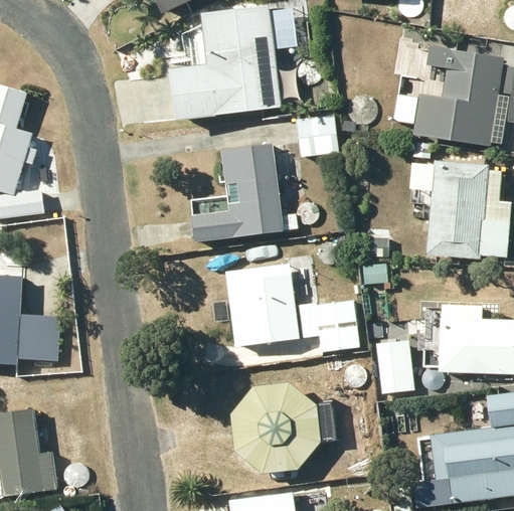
[(434,0),(433,22),(450,23),(451,0),(434,0)]
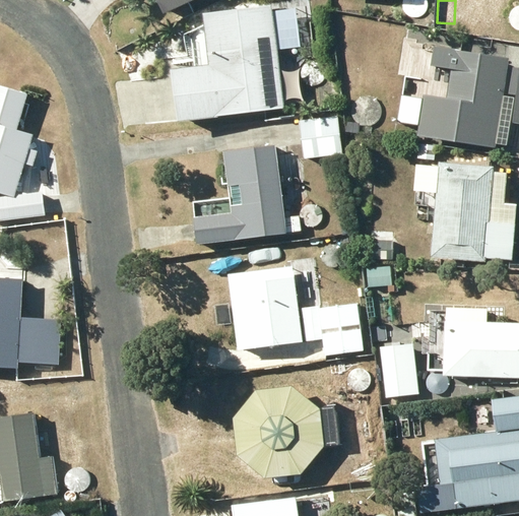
[(203,13),(209,64),(172,69),(178,120),(283,108),(271,5),(203,13)]
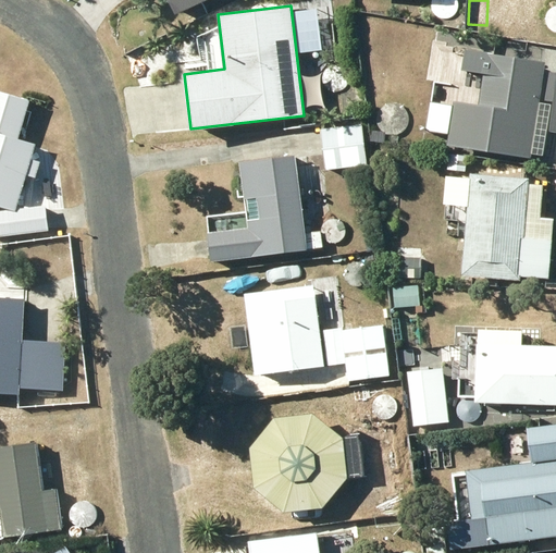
[(448,106),(442,151),(522,162),(536,69),(454,57),(453,74),(481,77),(476,110),(448,106)]
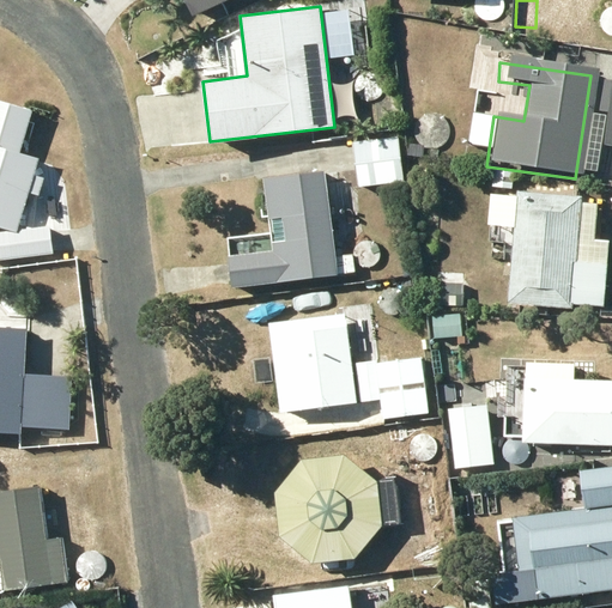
[(18,152),(30,109),(0,99),(0,225),(18,230),(29,194),(37,196),(43,178),(34,176),(38,158),(18,152)]
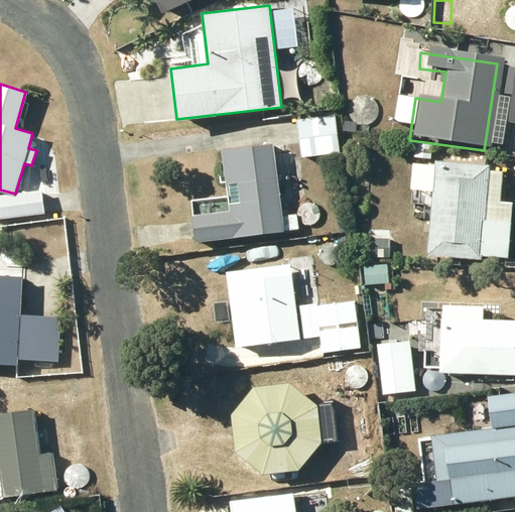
[(335,116),(297,120),(301,157),(339,153),(335,116)]
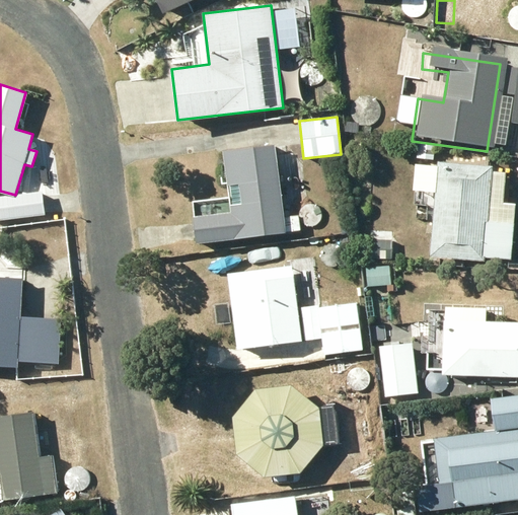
[(275,144),(224,150),(229,199),(191,203),(196,243),(301,231),(299,217),(284,219),(275,144)]
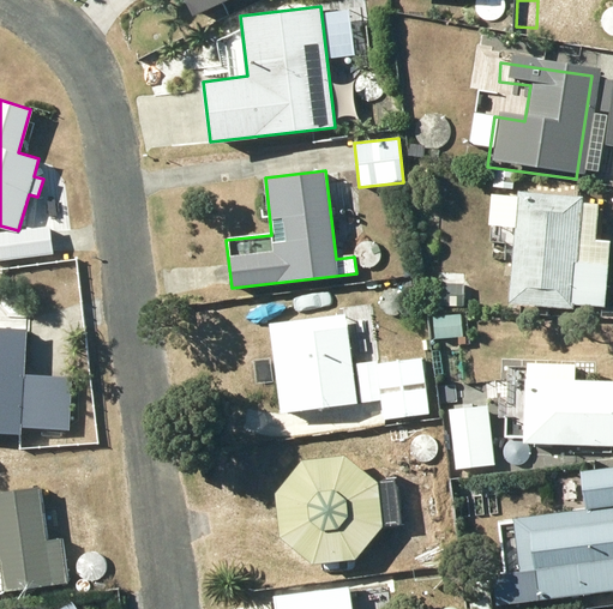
[(488,192),(509,194),(511,175),(491,173),(488,192)]
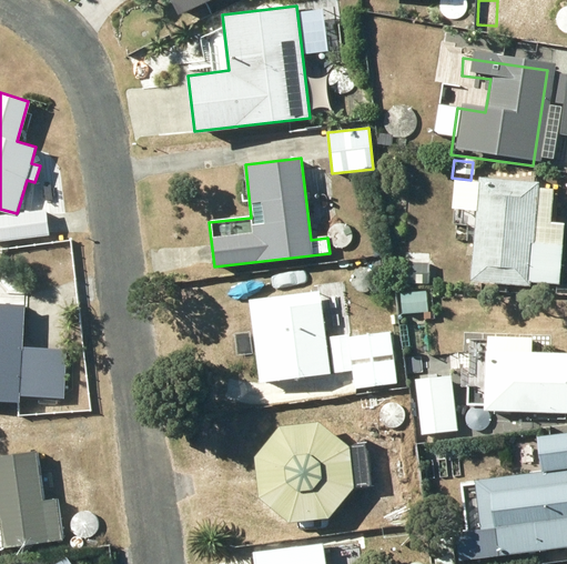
[(563,244),(534,242),(538,182),(479,177),(471,280),(529,285),(530,282),(559,284),(563,244)]
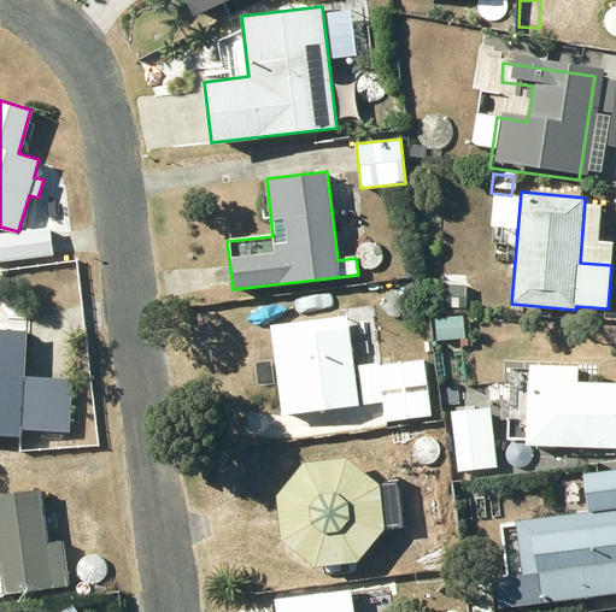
[(51,230),(0,234),(0,262),(53,257),(51,230)]
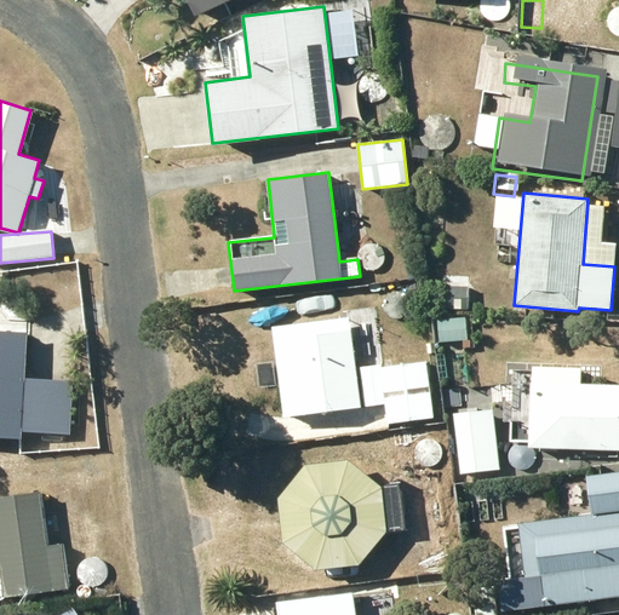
[(440,306),(468,306),(468,283),(440,283),(440,306)]
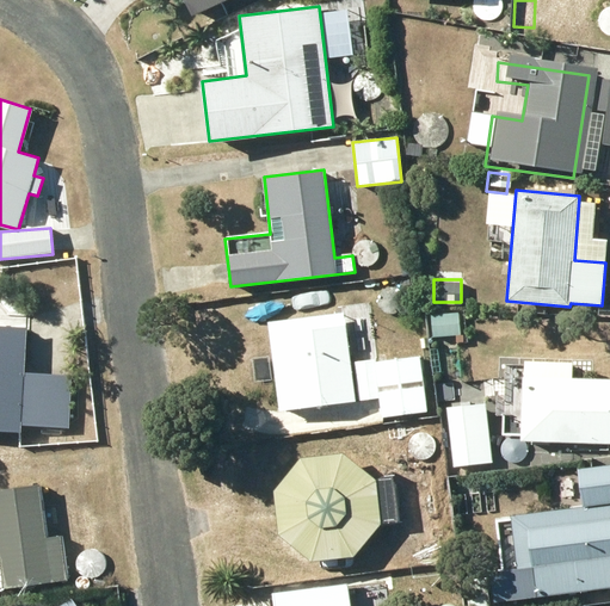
[(345,314),(269,322),(279,410),(355,402),(345,314)]
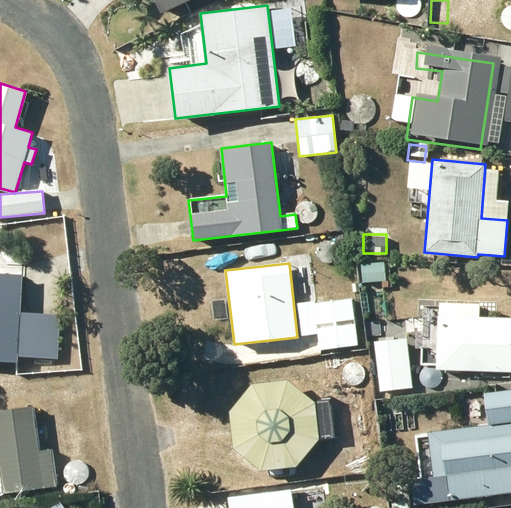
[(0,273),(0,359),(18,361),(18,357),(57,359),(59,315),(20,313),(22,274),(0,273)]
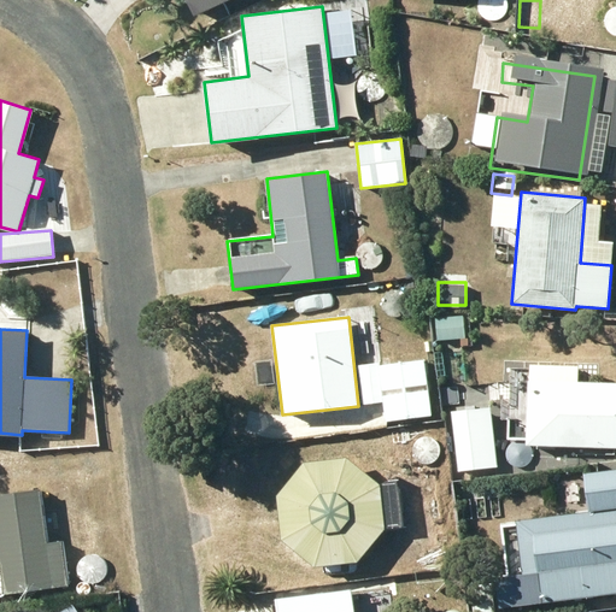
[(381,386),(385,423),(430,418),(426,363),(380,366),(379,364),(358,366),(359,388),(381,386)]
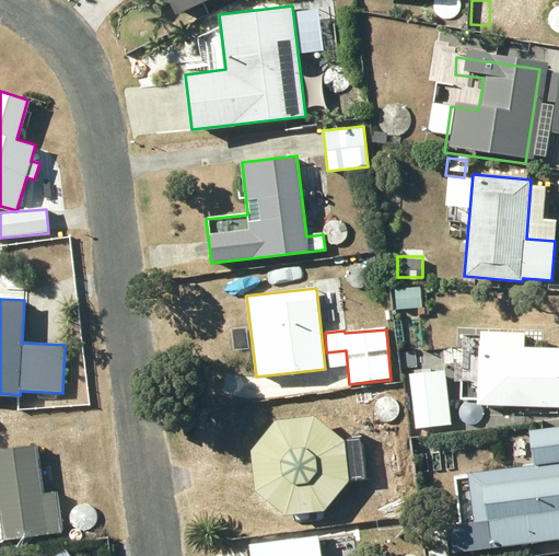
[(558,348),(479,346),(477,405),(558,407),(558,348)]
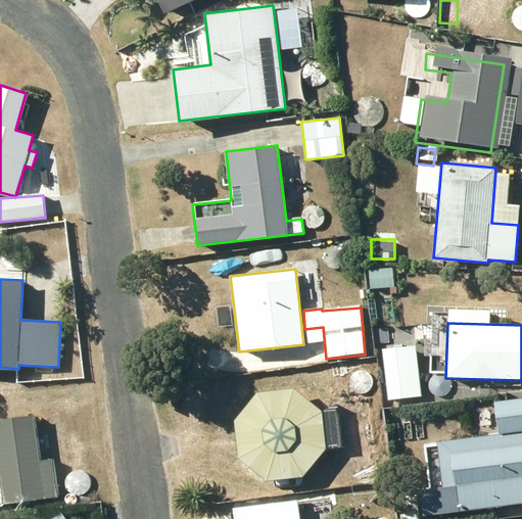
[(415,347),(384,349),(388,399),(419,397),(415,347)]
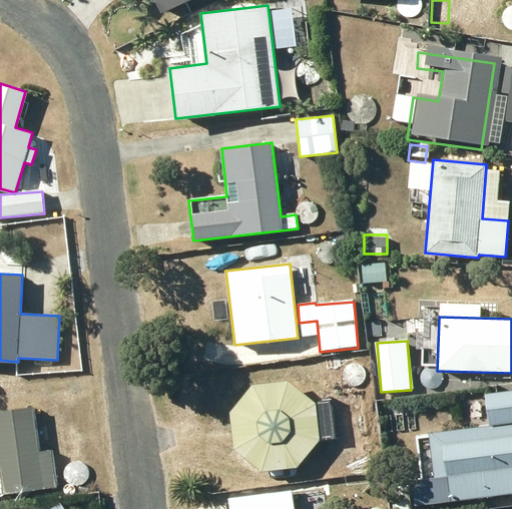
[(253,385),(230,412),(233,447),(261,470),(296,467),(319,440),(316,405),(289,382),(253,385)]
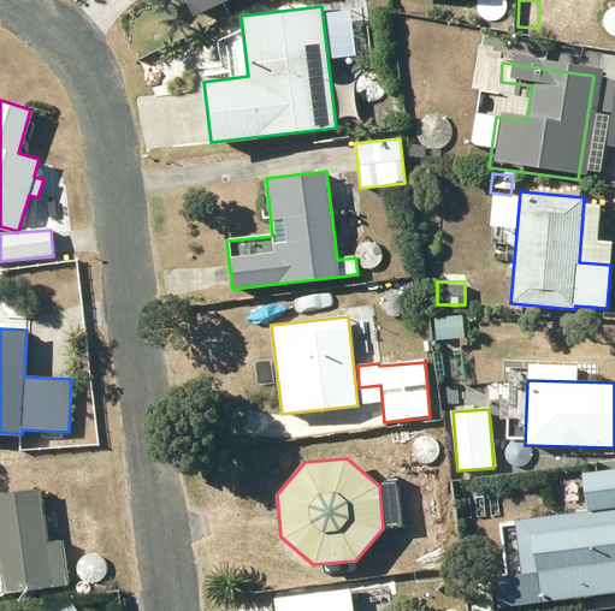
[(614,468),(583,473),(586,511),(614,508),(614,468)]
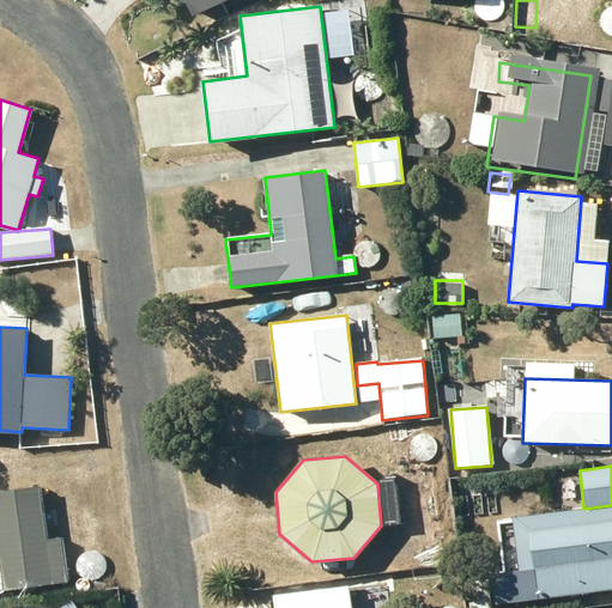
[(68,583),(62,540),(44,542),(37,486),(0,491),(0,571),(2,591),(68,583)]
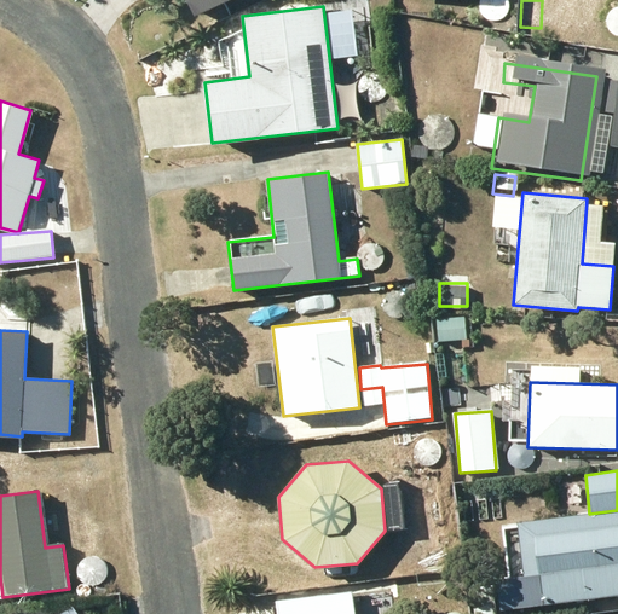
[(588,514),(518,522),(525,579),(539,578),(543,606),(617,596),(617,514),(589,517),(588,514)]
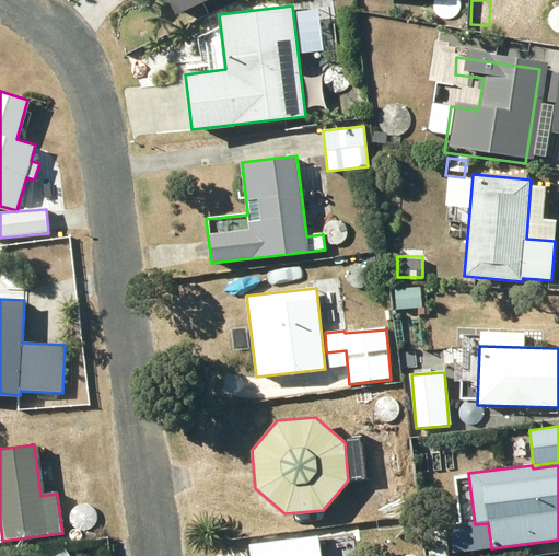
[(447,555),(446,534),(429,535),(430,555),(447,555)]
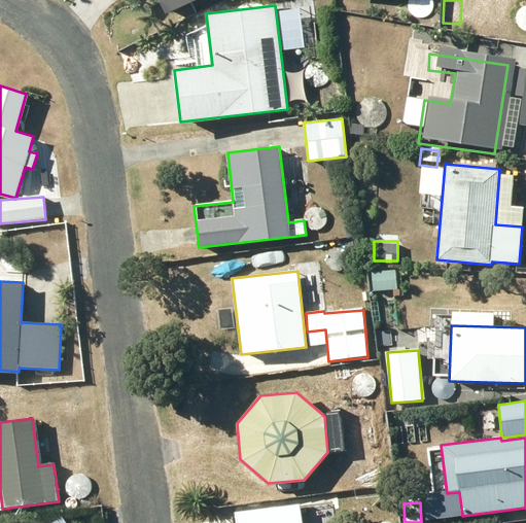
[(302,522),(300,503),(236,512),(237,522),(302,522)]
